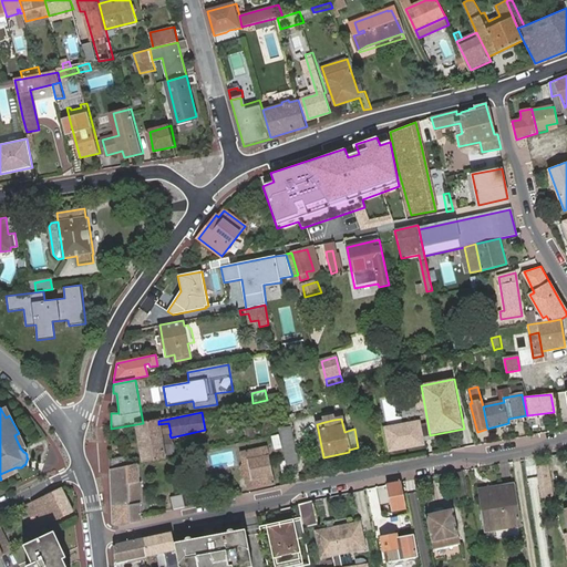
[(158,424),(158,421),(143,423),(136,424),(142,463),(165,460),(163,446),(169,445),(167,434),(169,434),(171,433),(168,423),(158,424)]
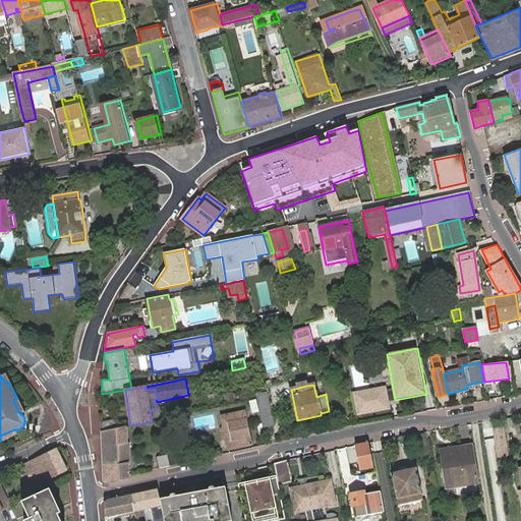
[(386,387),(353,393),(358,415),(391,409),(386,387)]
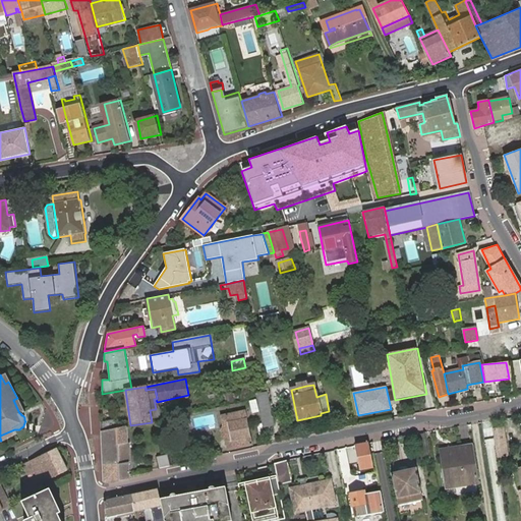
[(266,392),(265,392),(255,394),(256,398),(256,400),(259,411),(262,424),(263,427),(274,425),(266,392)]
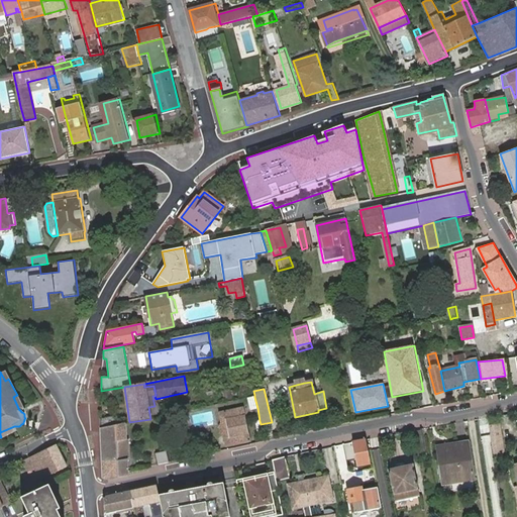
[(17,395),(13,397),(19,410),(23,408),(17,395)]
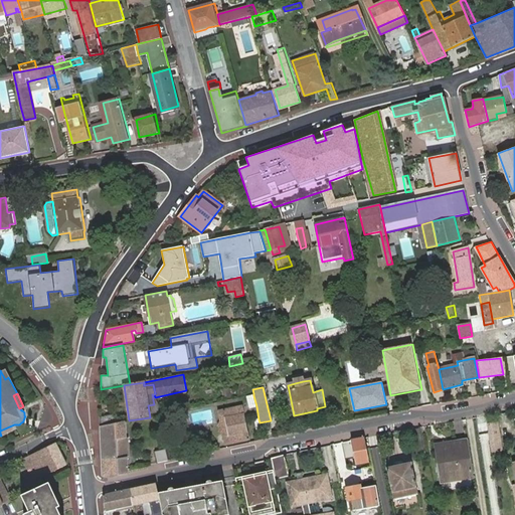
[(256,406),(253,395),(247,397),(250,407),(256,406)]
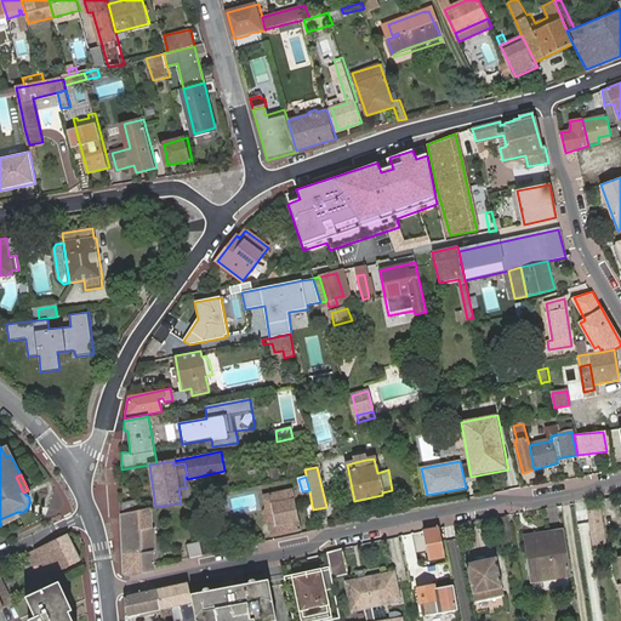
[(288,491),(263,496),(266,510),(265,510),(262,511),(265,523),(268,524),(271,536),(298,530),(291,494),(288,494),(288,491)]
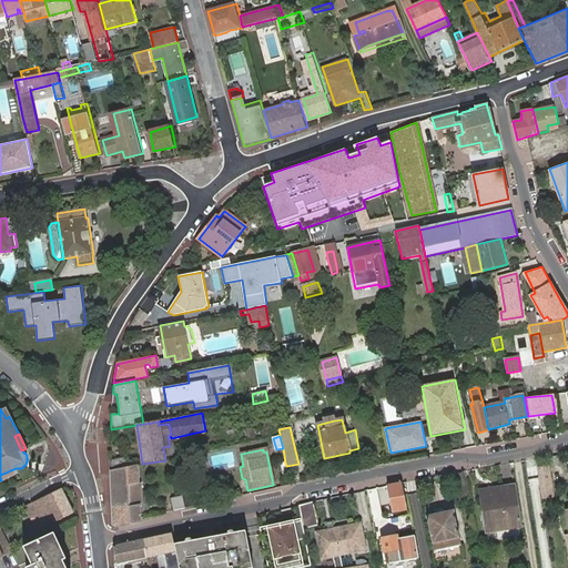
[(127,457),(111,459),(111,469),(129,466),(127,457)]
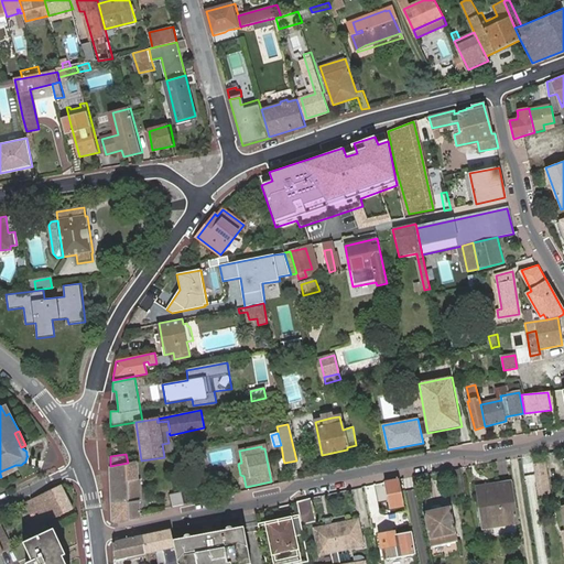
[(140,513),(139,462),(128,463),(110,466),(111,520),(115,523),(140,517),(140,513)]
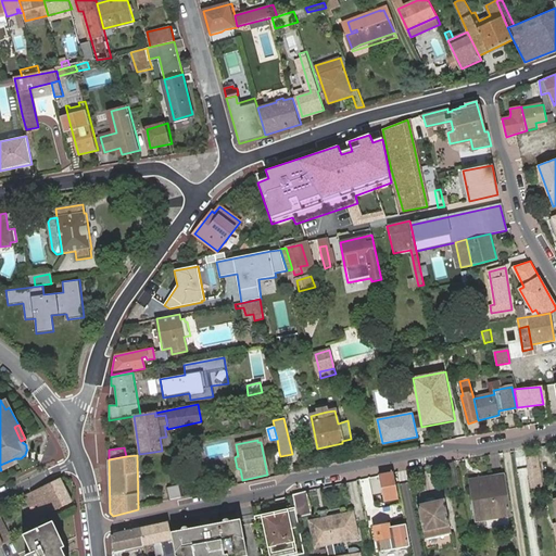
[(538,455),(525,457),(530,489),(543,487),(538,455)]
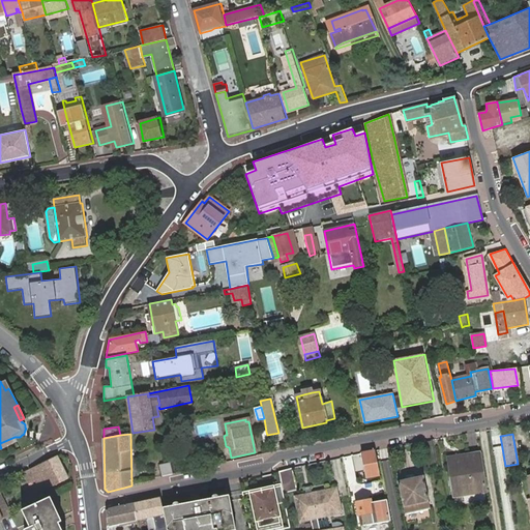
[(0,443),(0,445),(1,448),(17,441),(15,437),(0,443)]
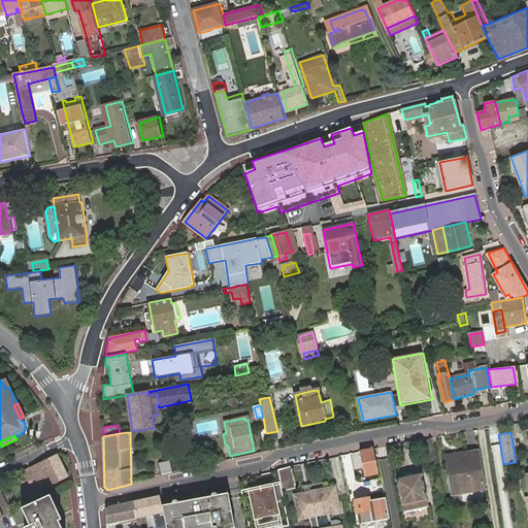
[(431,439),(423,441),(428,468),(436,466),(431,439)]
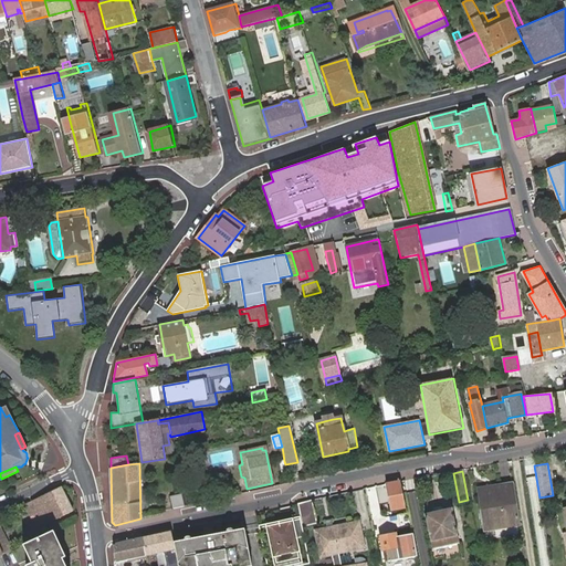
[(405,506),(400,481),(386,484),(391,509),(405,506)]
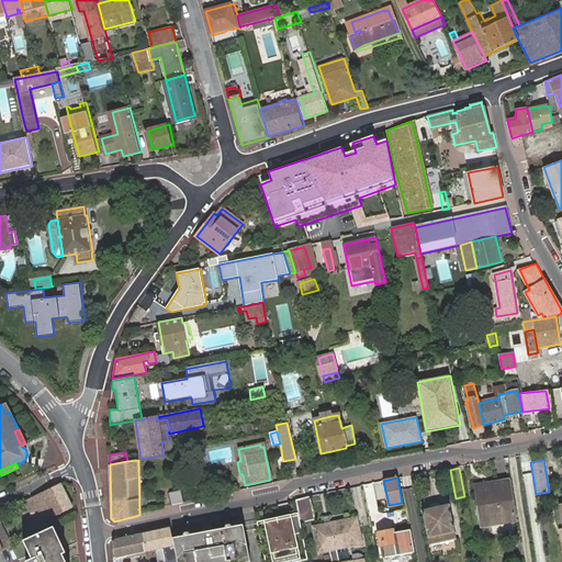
[(509,481),(475,485),(482,526),(515,521),(509,481)]
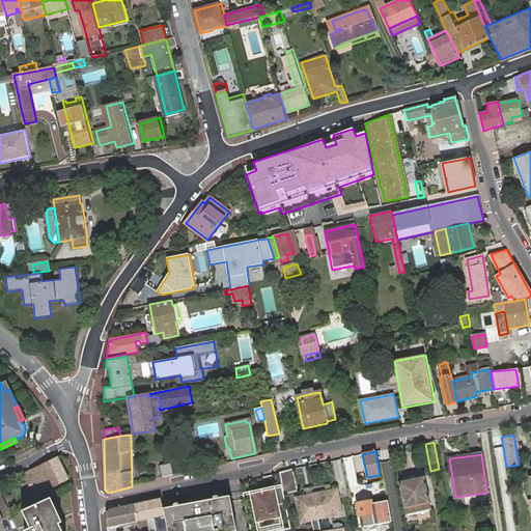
[(70,479),(58,456),(28,471),(30,477),(31,477),(36,487),(36,488),(39,494),(70,479)]
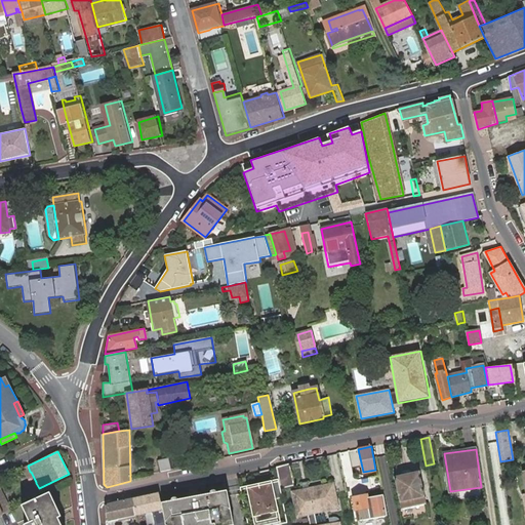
[(160,472),(170,469),(168,458),(158,460),(160,472)]
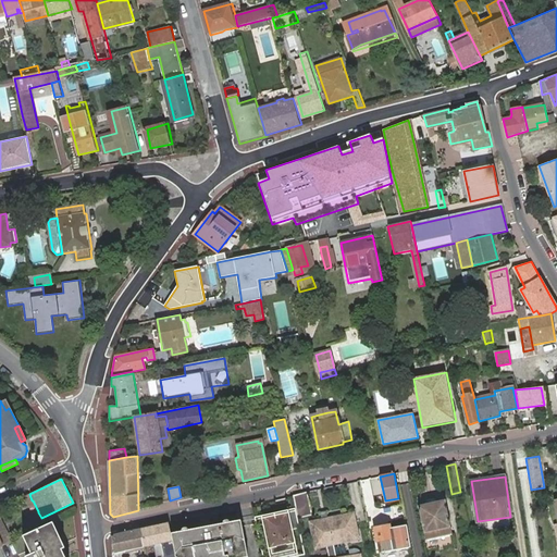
[(308,492),(294,495),(296,509),(298,518),(312,516),(308,492)]
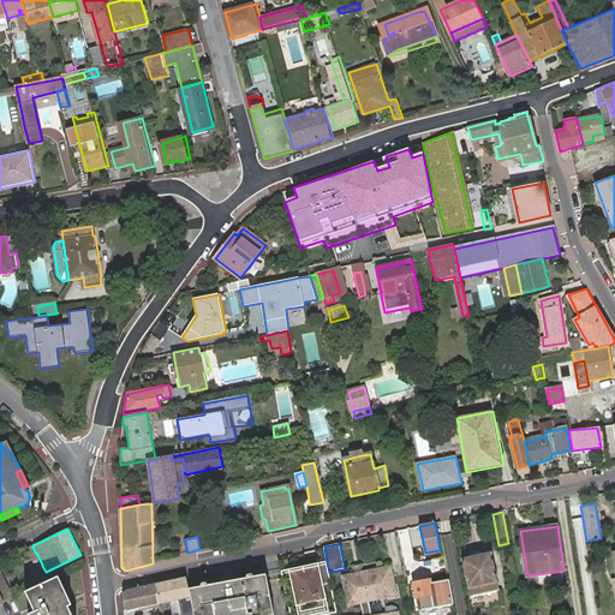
[(491,553),(463,560),(471,597),(500,590),(491,553)]
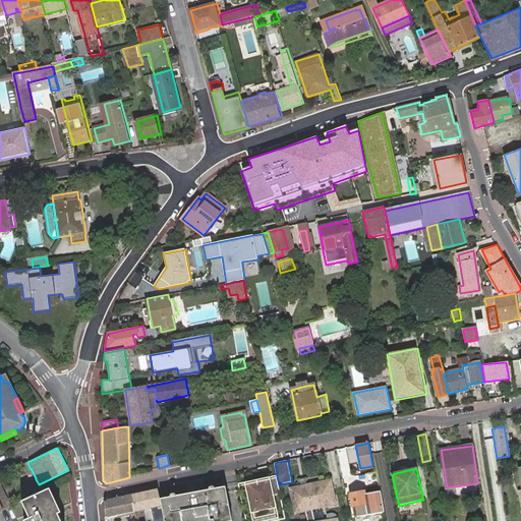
[(268,479),(246,483),(254,520),(256,520),(277,517),(268,479)]
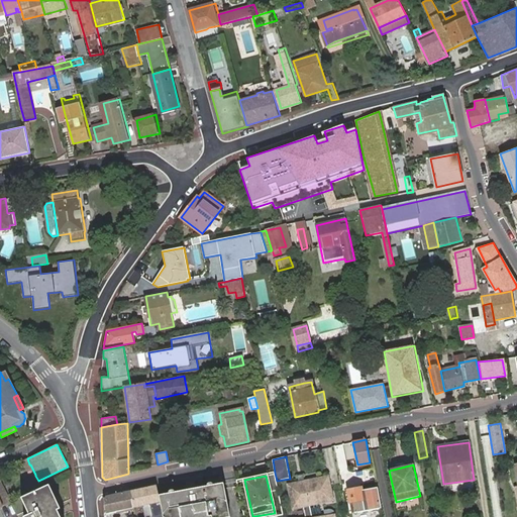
[(299,482),(288,485),(293,510),(303,508),(305,516),(334,516),(333,512),(333,511),(332,511),(331,511),(331,510),(330,510),(329,510),(328,510),(324,511),(325,516),(318,516),(312,516),(310,506),(334,502),(329,477),(305,481),(299,482)]
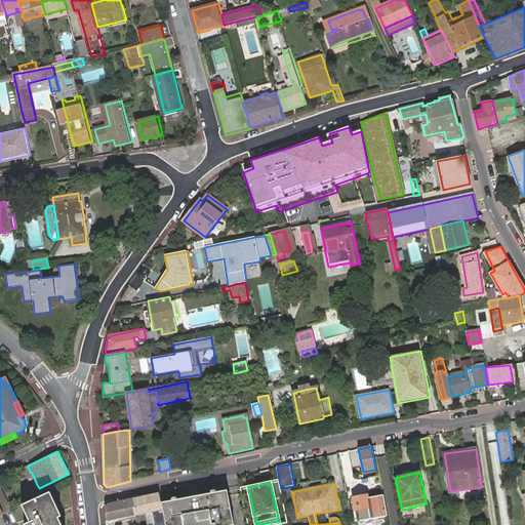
[(0,508),(3,514),(11,510),(0,486),(0,508)]
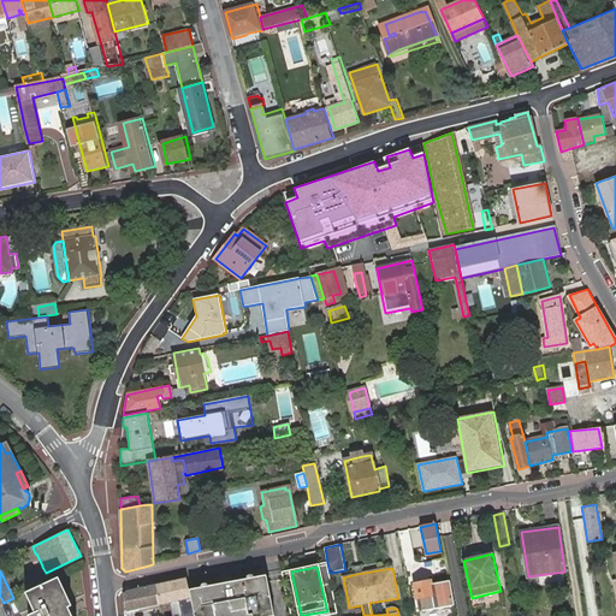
[(189,590),(190,598),(193,615),(241,615),(272,610),(266,576),(241,581),(242,587),(237,588),(236,585),(224,587),(224,591),(218,592),(217,585),(189,590)]
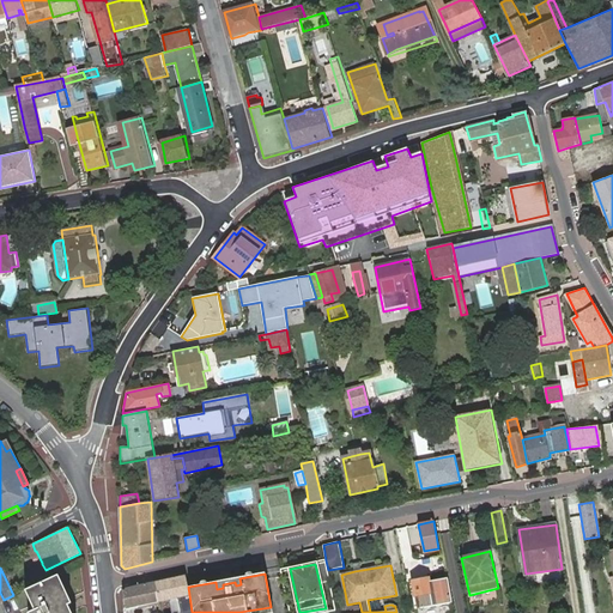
[(122,589),(123,610),(189,595),(188,587),(187,575),(122,589)]
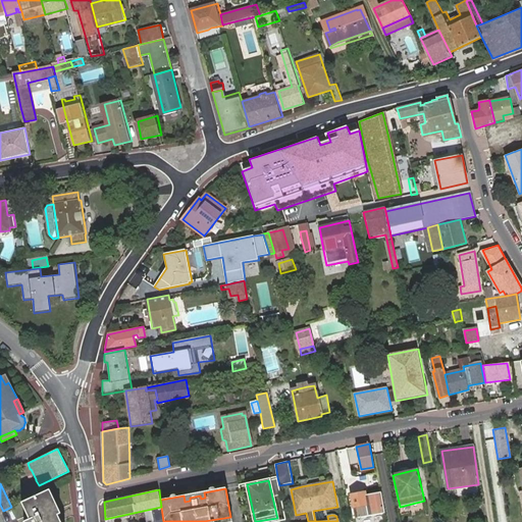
[(47,490),(22,502),(32,521),(28,521),(58,521),(56,516),(59,515),(47,490)]
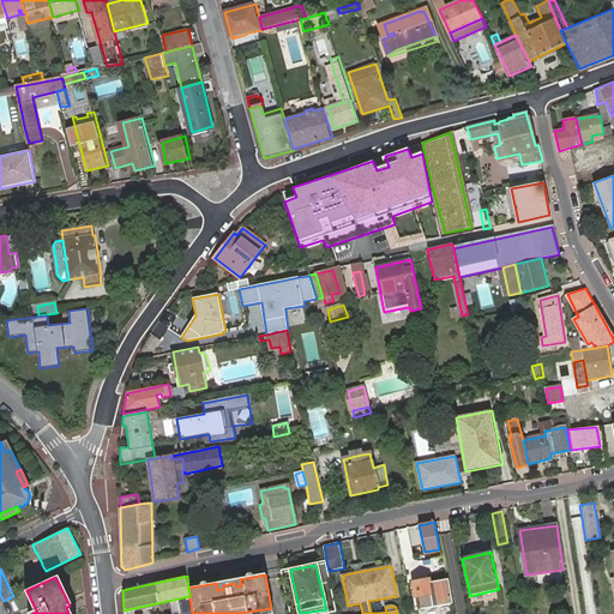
[(240,579),(216,583),(217,590),(223,589),(223,585),(235,583),(236,587),(241,585),(240,579)]
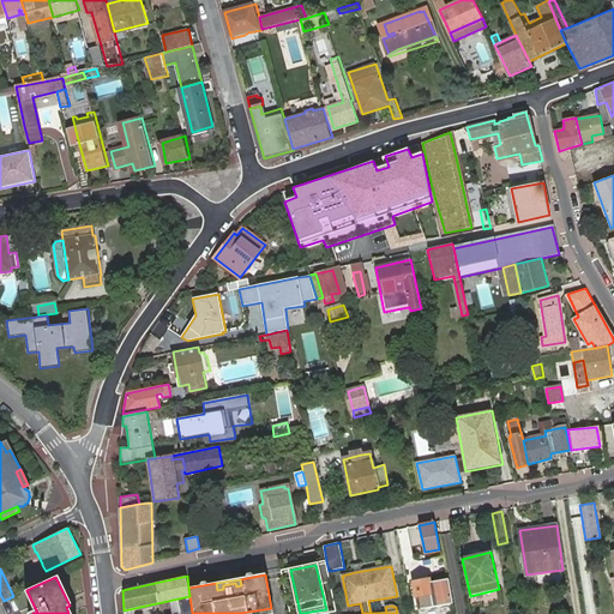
[(427,579),(414,582),(415,596),(431,593),(427,579)]
